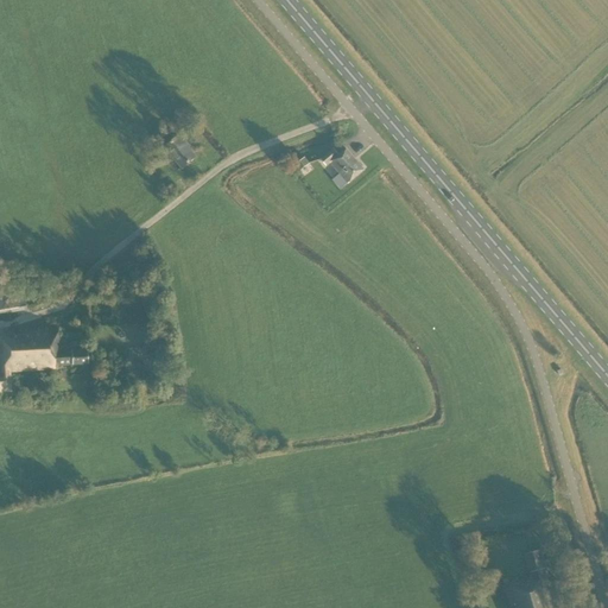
[(165,147),(182,169),(196,157),(184,143),(185,143),(179,135),(165,147)]
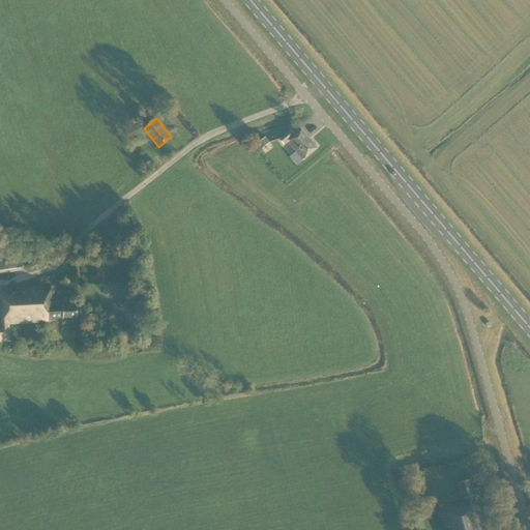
[(288,142),(303,160),(318,149),(302,130),(295,136),(291,129),(280,139),(285,145),(288,142)]
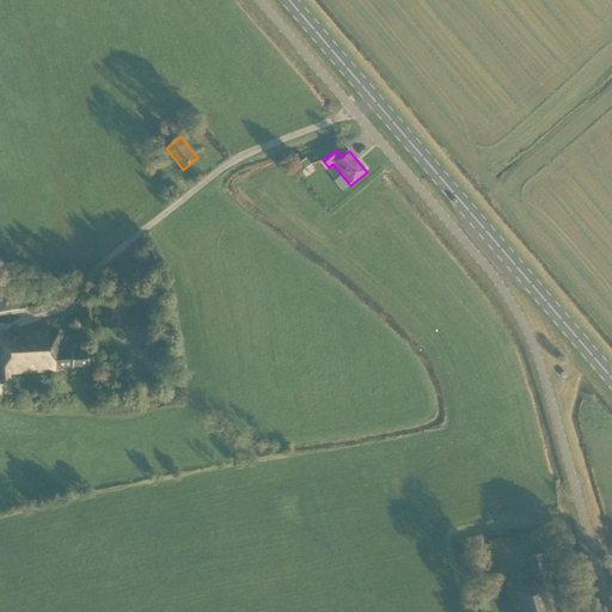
[(303,172),(312,165),(307,159),(298,166),(303,172)]
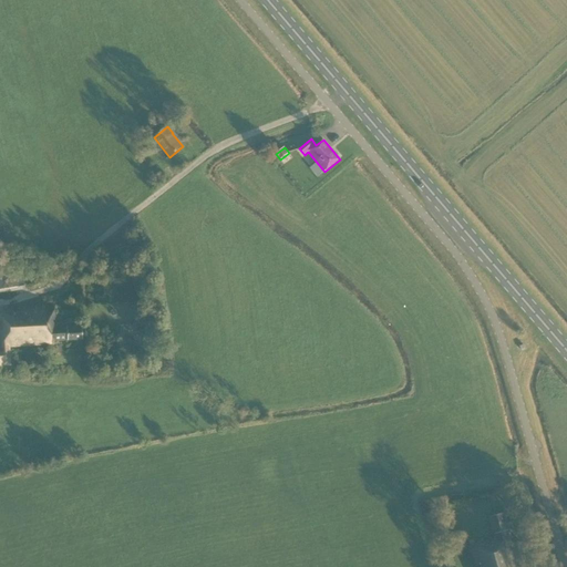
[(306,197),(317,188),(309,181),(299,189),(306,197)]
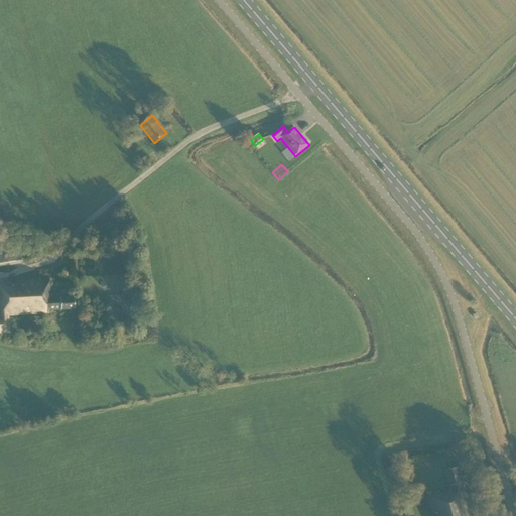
[(0,333),(7,333),(7,315),(47,313),(47,311),(74,309),(74,298),(63,299),(62,294),(50,295),(49,279),(39,279),(0,280),(0,333)]
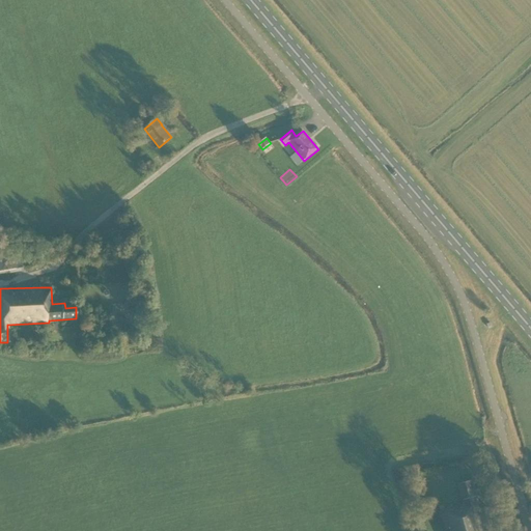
[(487,530),(482,509),(479,510),(476,498),(477,498),(473,481),(458,484),(464,505),(440,512),(444,530),(487,530)]
